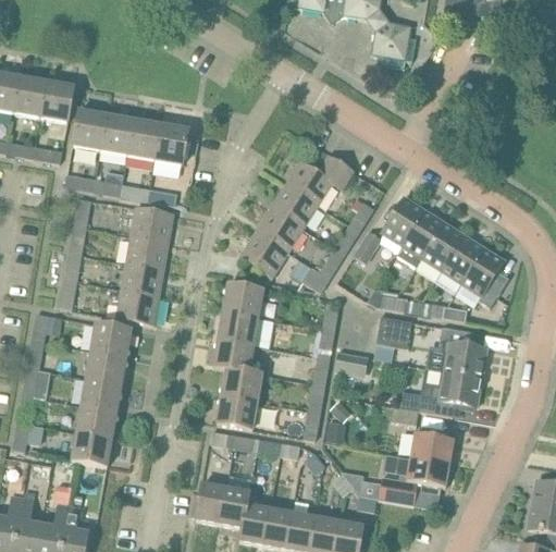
[(291,0),(289,5),(323,11),(332,24),(345,15),(367,19),(375,32),(371,54),(383,56),(382,62),(405,66),(406,60),(412,61),(417,38),(410,37),(412,25),(390,22),(381,9),(382,0),(291,0)]
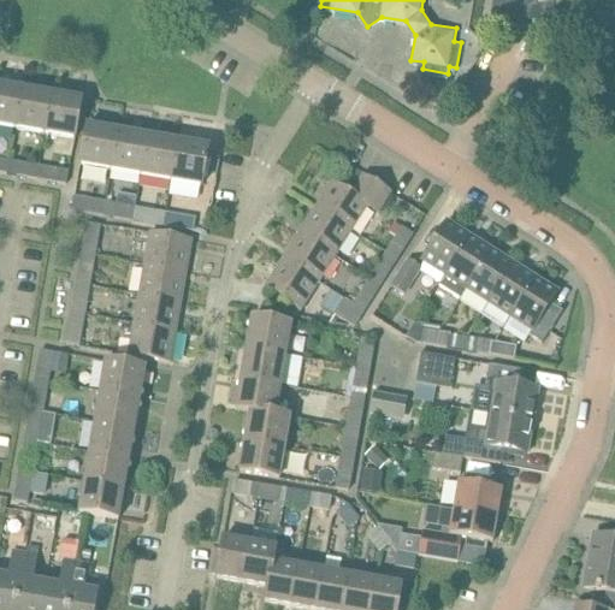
[(494,0),(492,9),(522,15),(525,1),(519,0),(494,0)]
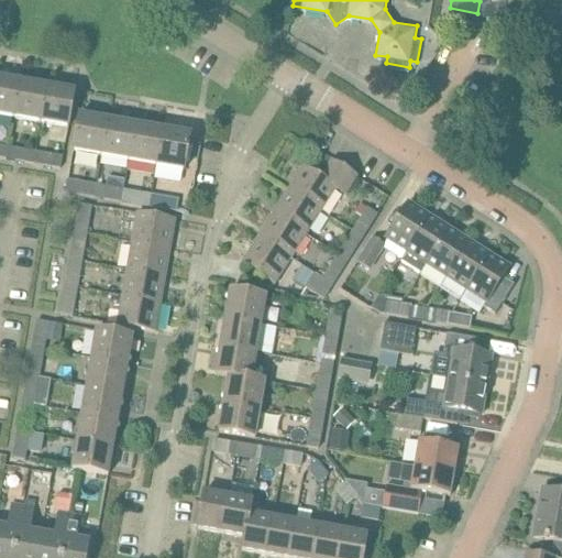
[(488,2),(486,14),(505,18),(507,6),(488,2)]
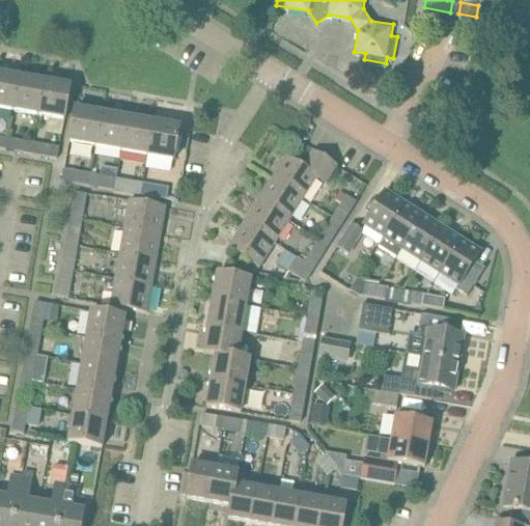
[(484,18),(501,21),(503,10),(486,7),(484,18)]
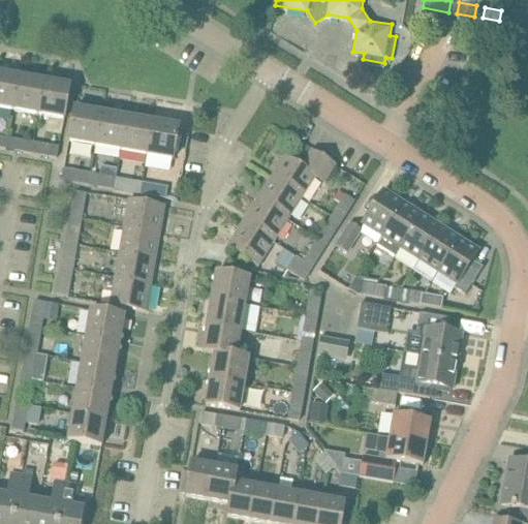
[(510,11),(508,23),(525,26),(527,14),(510,11)]
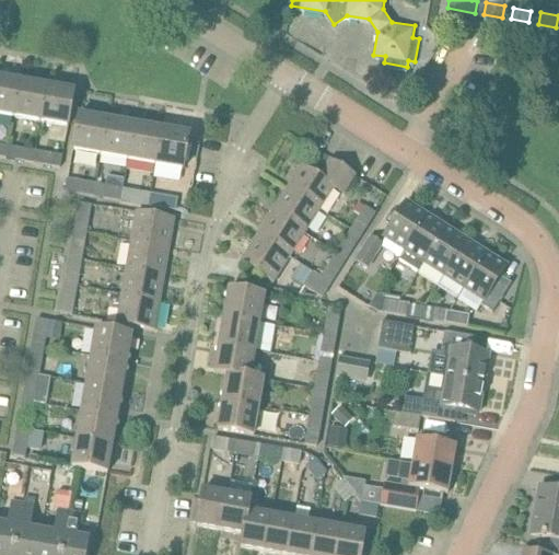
[(0,110),(13,113),(20,77),(0,72),(0,110)]
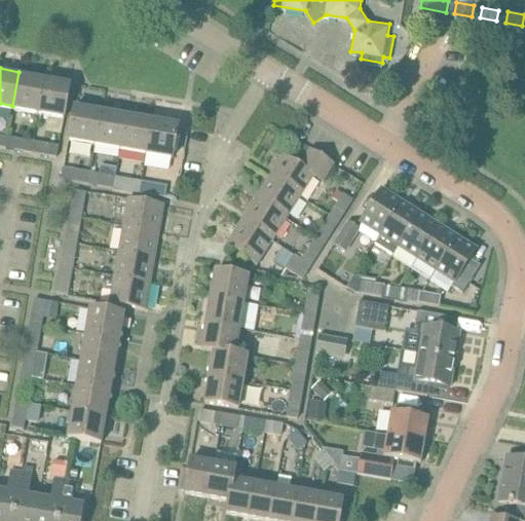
[(19,72),(12,106),(38,110),(44,76),(19,72)]
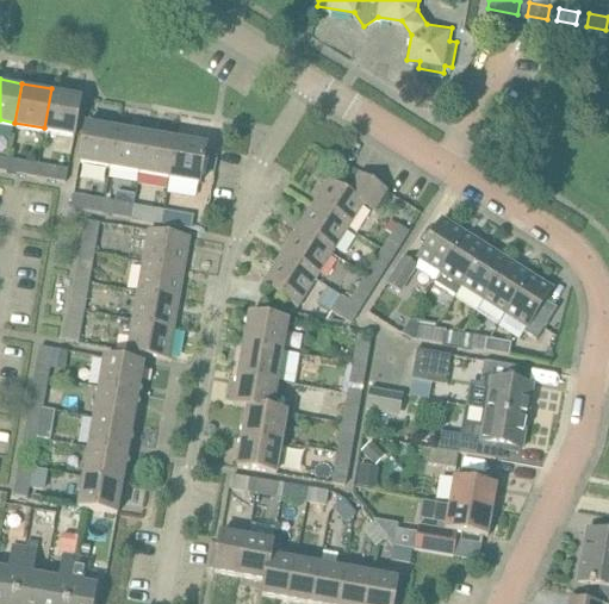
[(51,88),(44,128),(75,134),(82,94),(51,88)]
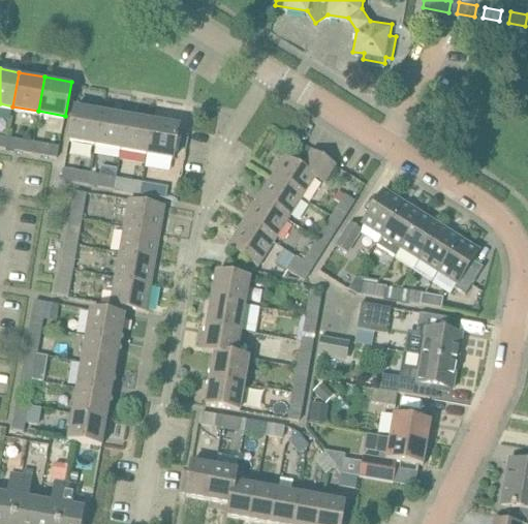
[(102,109),(75,103),(69,137),(96,143),(102,109)]
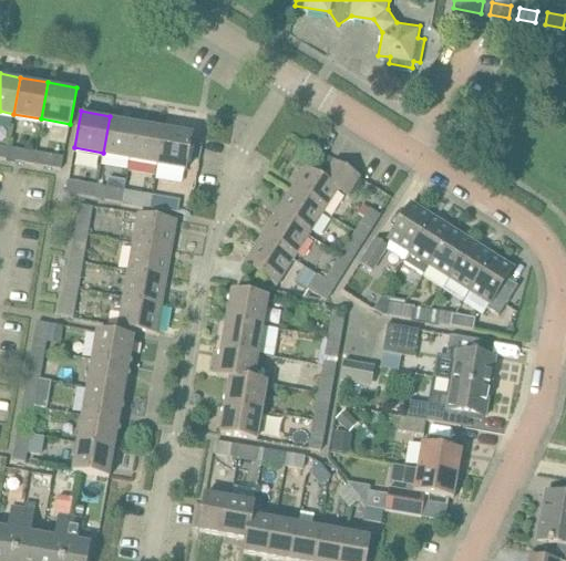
[(110,116),(103,153),(131,157),(137,121),(110,116)]
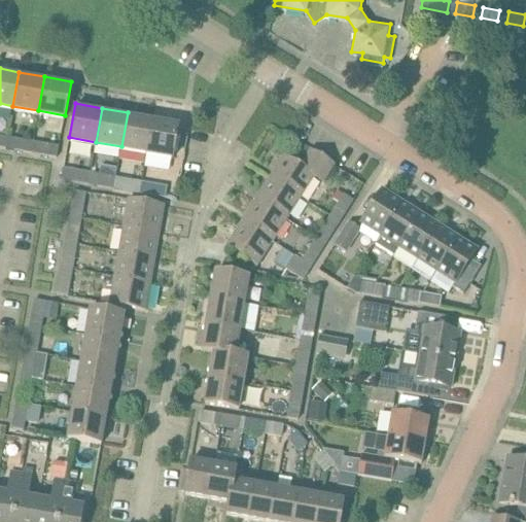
[(128,112),(121,146),(147,151),(152,117),(128,112)]
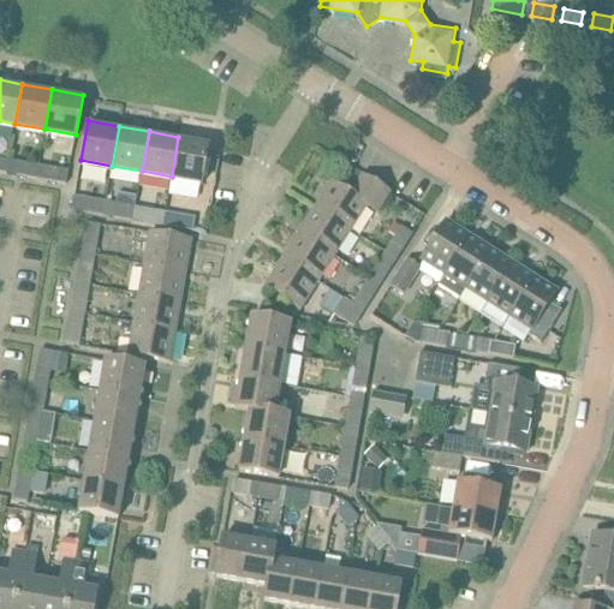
[(178,137),(172,177),(202,181),(209,142),(178,137)]
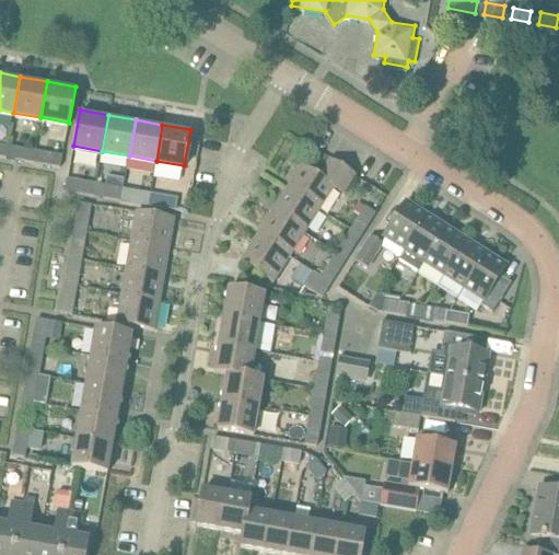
[(0,140),(0,152),(7,154),(9,142),(0,140)]
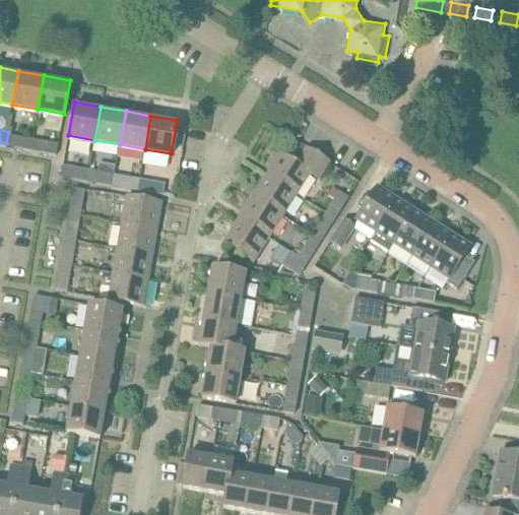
[(17,133),(15,144),(31,147),(34,136),(17,133)]
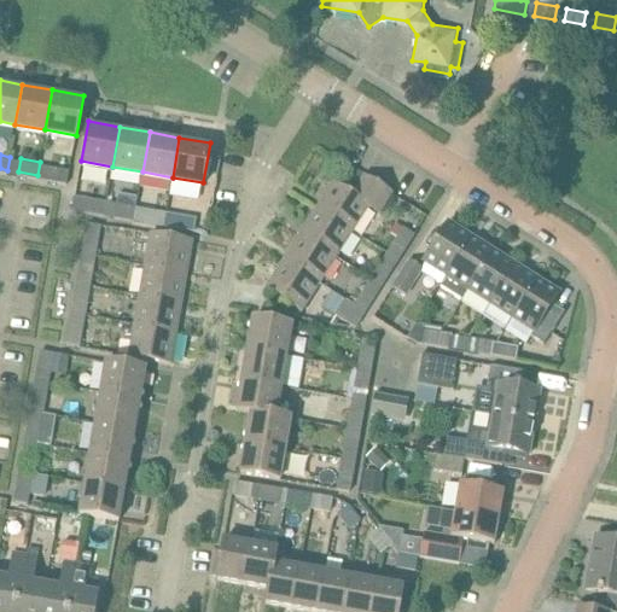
[(48,178),(68,180),(70,168),(51,164),(48,178)]
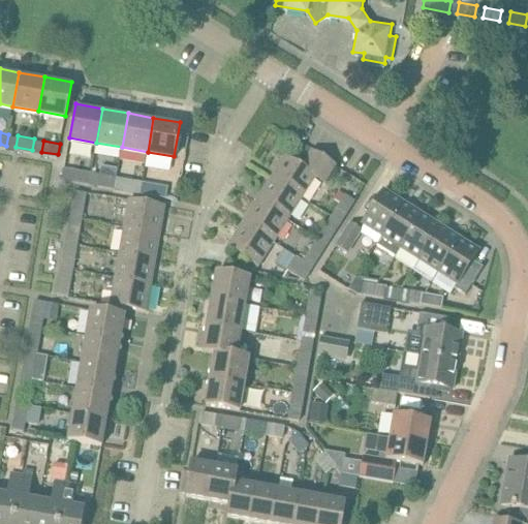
[(272,176),(303,195),(316,174),(325,179),(336,162),(312,148),(302,163),(285,153),(272,176)]
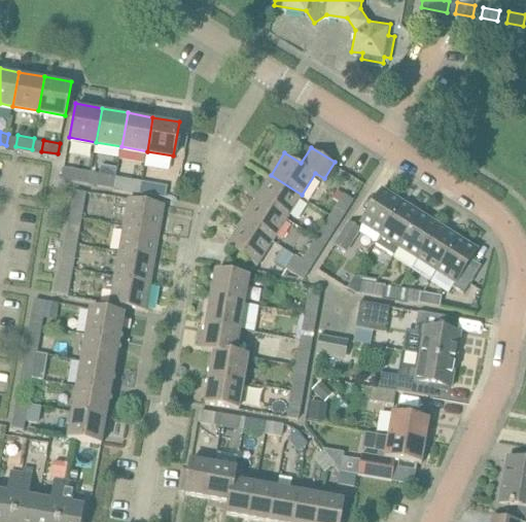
[(92,170),(64,165),(62,176),(90,181),(92,170)]
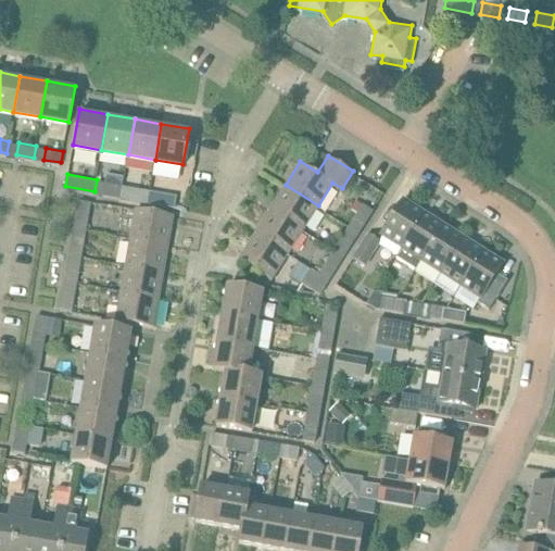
[(124,184),(97,179),(95,191),(122,196),(124,184)]
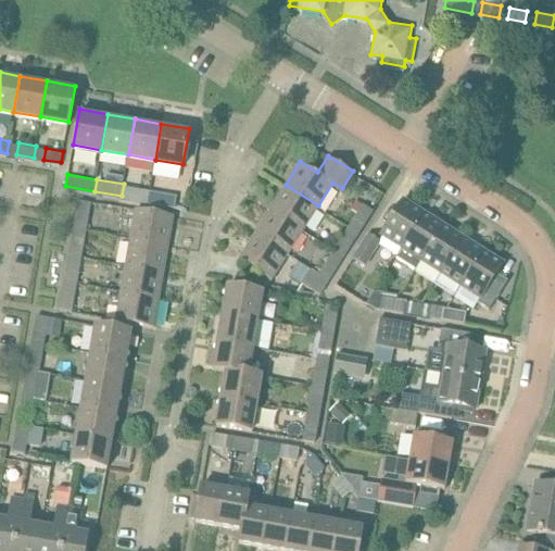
[(124,184),(122,196),(149,201),(150,189),(124,184)]
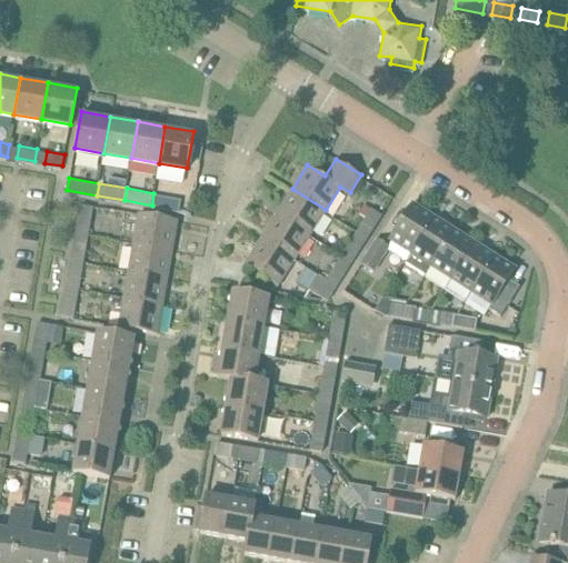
[(277,212),(310,233),(326,210),(292,189),(277,212)]
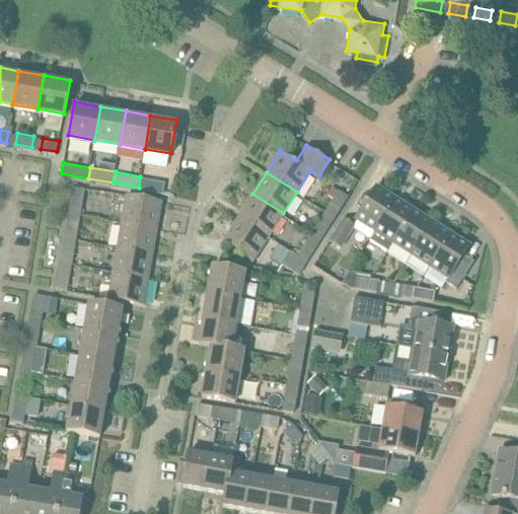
[(165,180),(140,176),(139,188),(163,192),(165,180)]
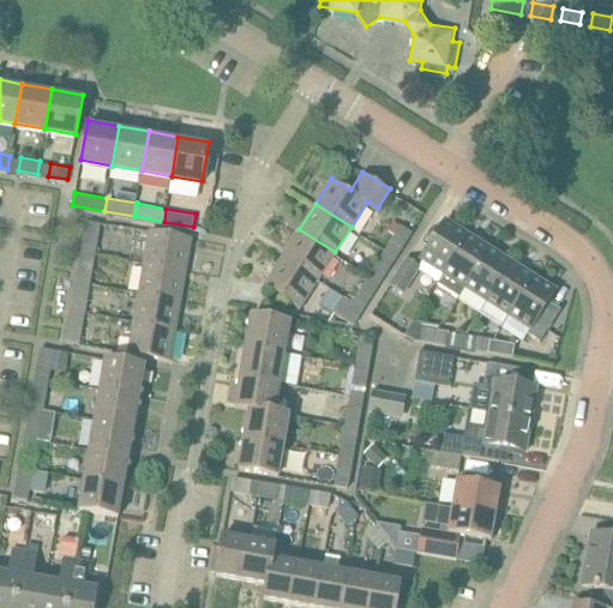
[(446,217),(418,262),(408,256),(391,281),(404,289),(420,265),(439,277),(468,232),(446,217)]
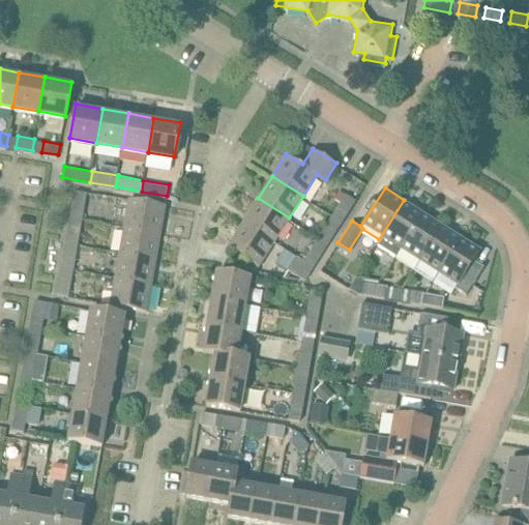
[(85,199),(75,197),(71,214),(82,216),(85,199)]
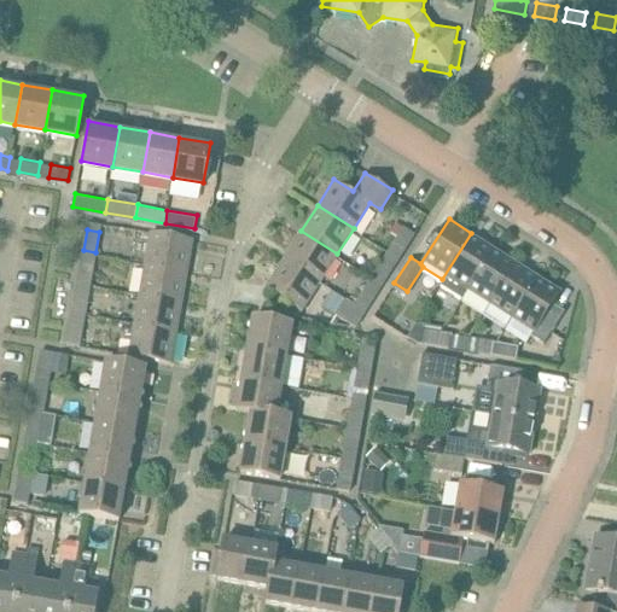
[(193,238),(151,231),(146,261),(187,268),(193,238)]
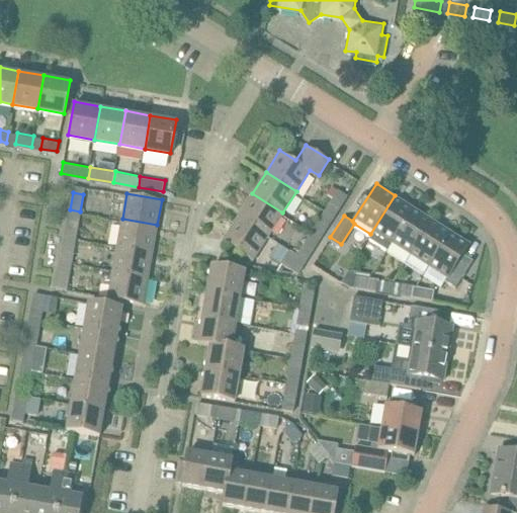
[(238,216),(268,235),(282,212),(252,193),(238,216)]
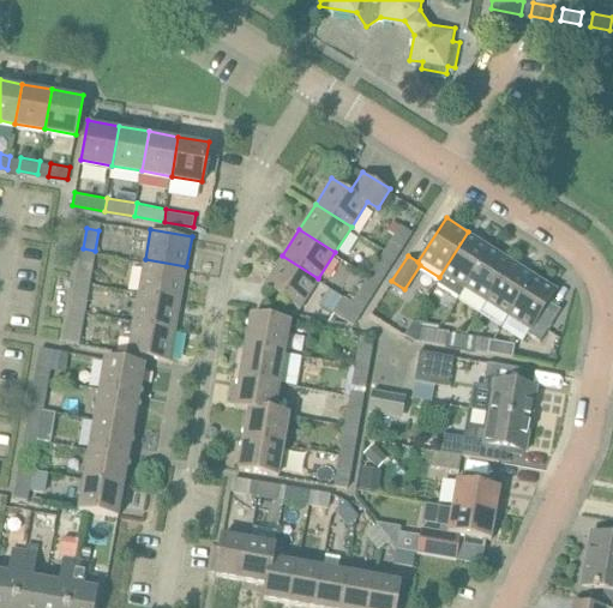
[(396,254),(407,239),(396,232),(385,248),(396,254)]
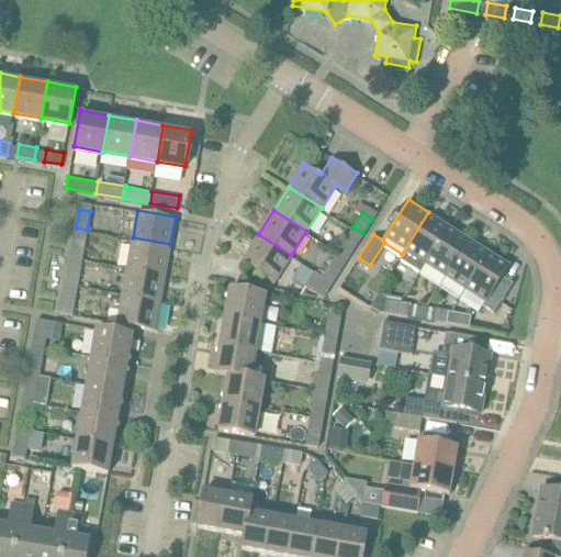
[(449,225),(428,212),(402,254),(401,256),(421,269),(426,260),(449,225)]
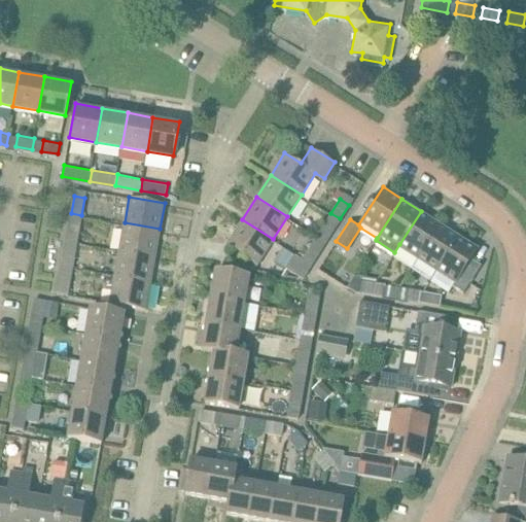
[(399,244),(419,255),(440,222),(421,211),(399,244)]
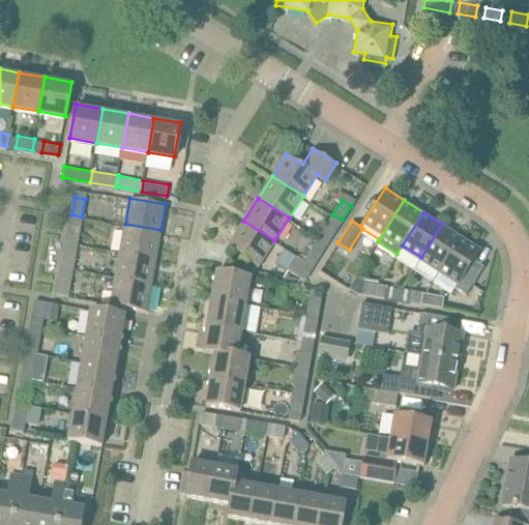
[(274,240),(243,221),(230,242),(260,262),(274,240)]
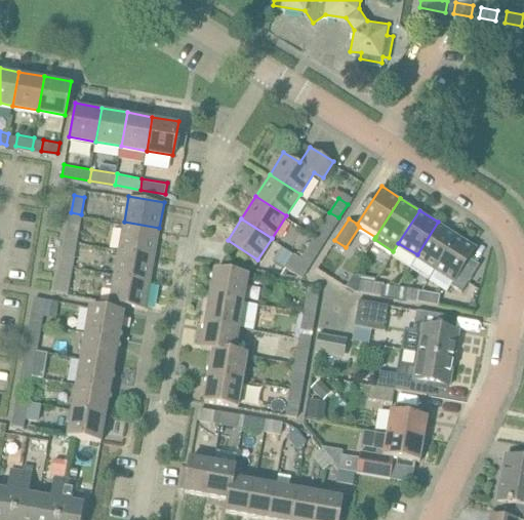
[(324,221),(316,234),(325,240),(333,226),(324,221)]
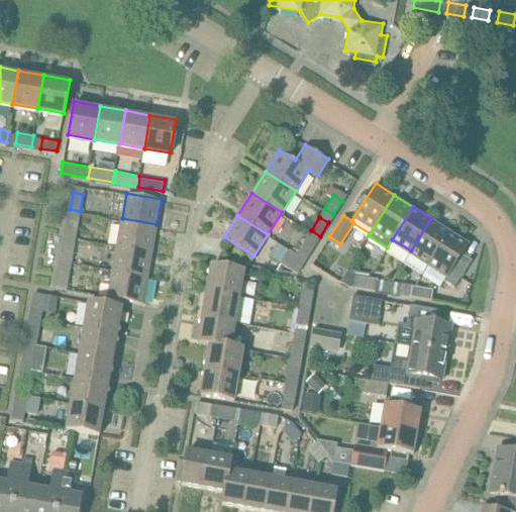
[(76,236),(79,219),(68,218),(65,234),(76,236)]
